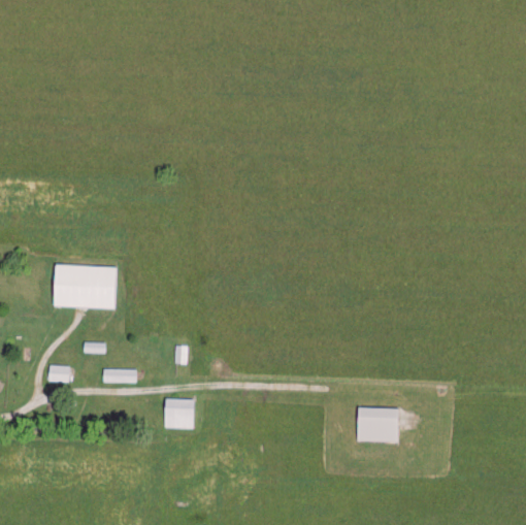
[(52,305),(113,307),(114,266),(53,265),(52,305)]
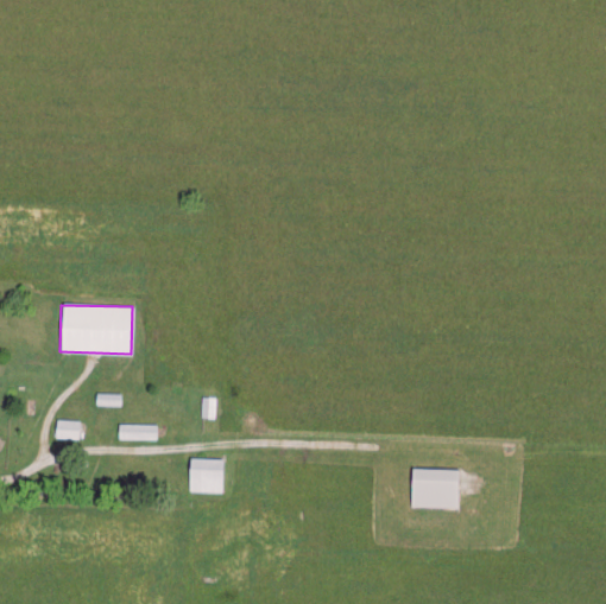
[(81,420),(57,420),(57,439),(81,440),(81,420)]
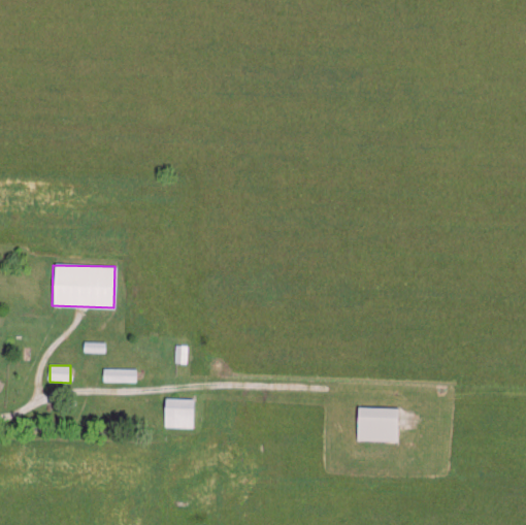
[(138,369),(104,369),(103,383),(137,384),(138,369)]
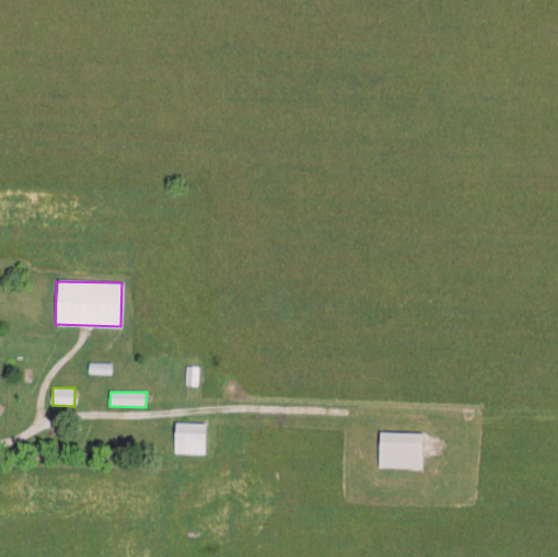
[(206,455),(207,424),(175,422),(174,454),(206,455)]
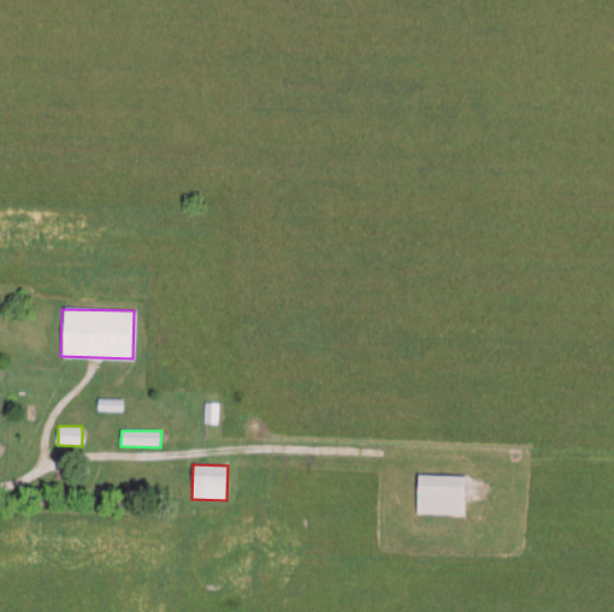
[(417,514),(464,515),(465,476),(418,475),(417,514)]
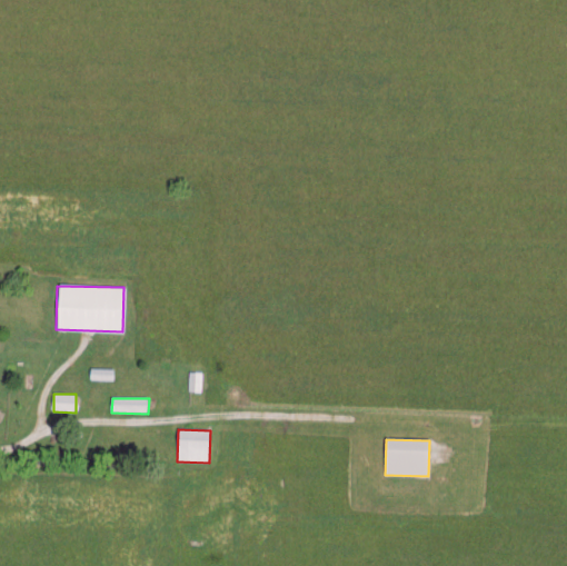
All buildings are outlined.
